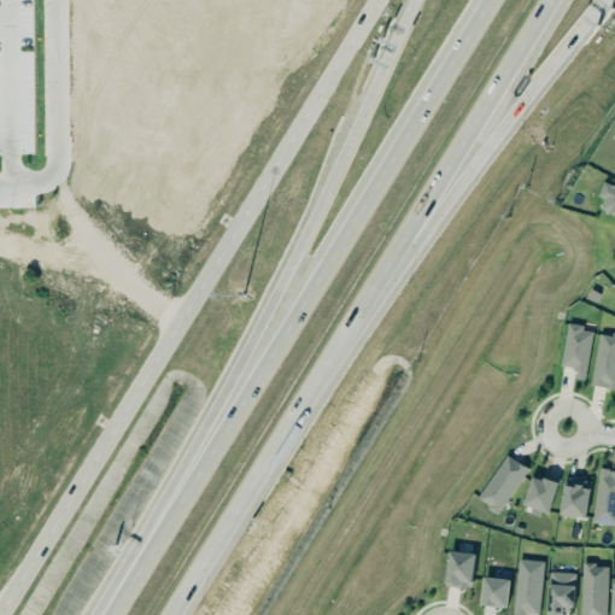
[(604,182),(614,186),(614,215),(599,210),(604,200),(597,197),(604,182)]
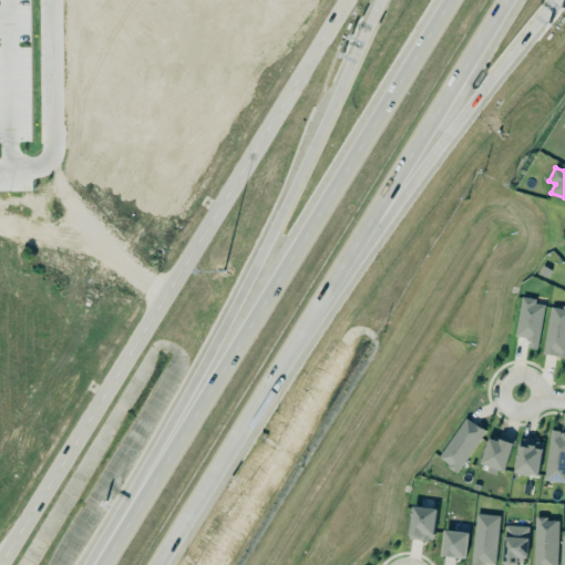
[(535,304),(545,306),(537,350),(528,349),(530,342),(526,341),(526,339),(515,337),(522,297),(536,299),(535,304)]
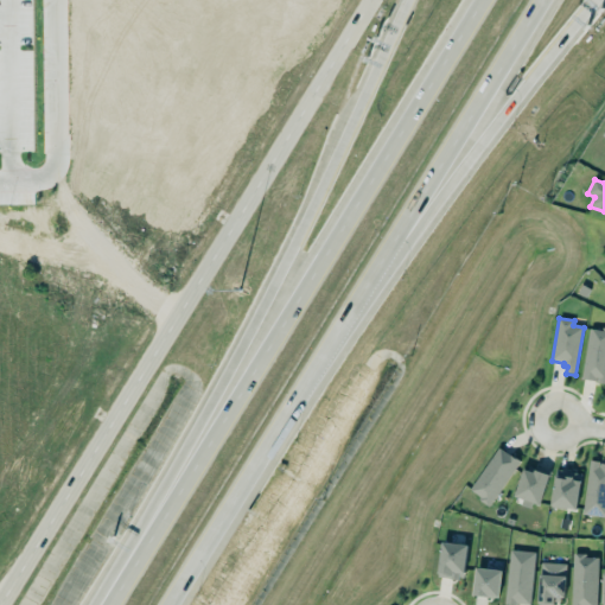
[(602,332),(603,329),(604,329),(604,386),(598,384),(598,379),(596,379),(596,382),(581,380),(590,330),(602,332)]
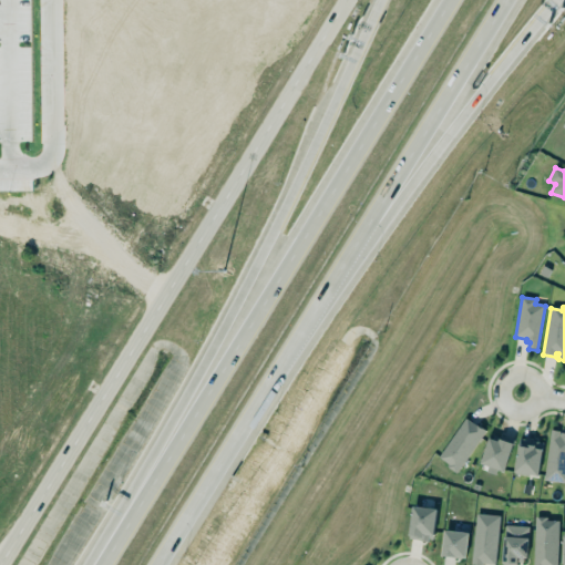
[(465,418),(485,431),(456,474),(447,468),(448,464),(438,458),(465,418)]
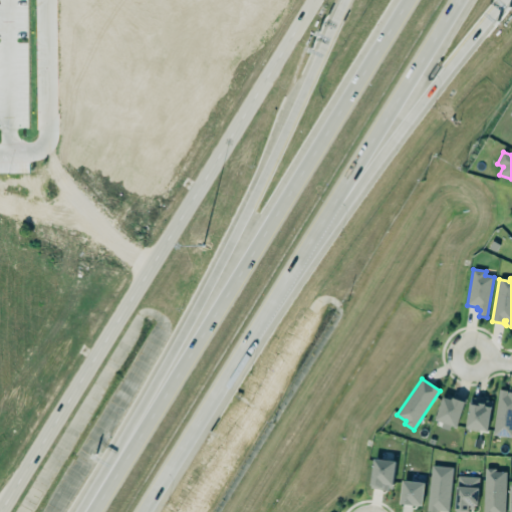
[(499,391),(507,392),(507,393),(511,394),(511,439),(493,435),(499,391)]
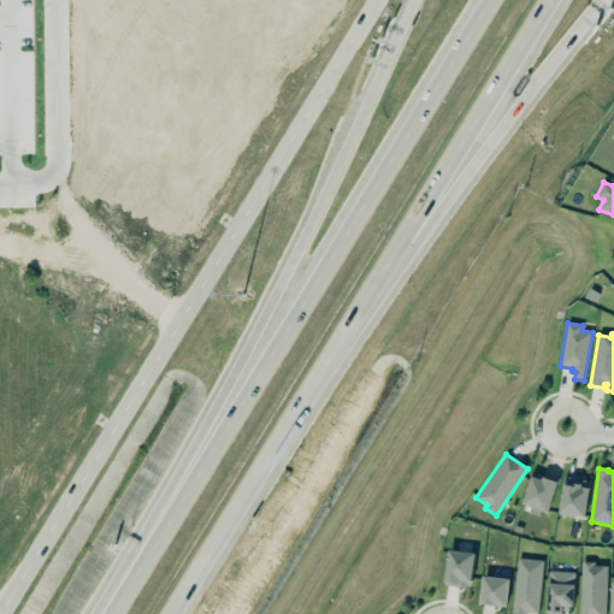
[(543,477),(542,480),(532,477),(523,505),(547,513),(558,482),(543,477)]
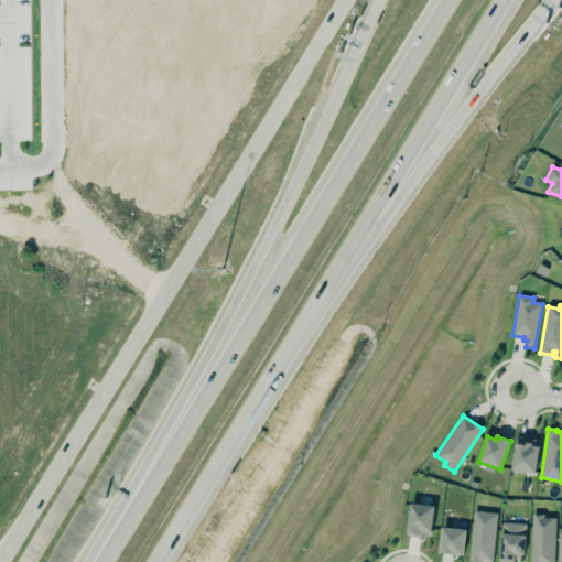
[(541,441),(536,474),(525,472),(525,474),(511,473),(517,438),(541,441)]
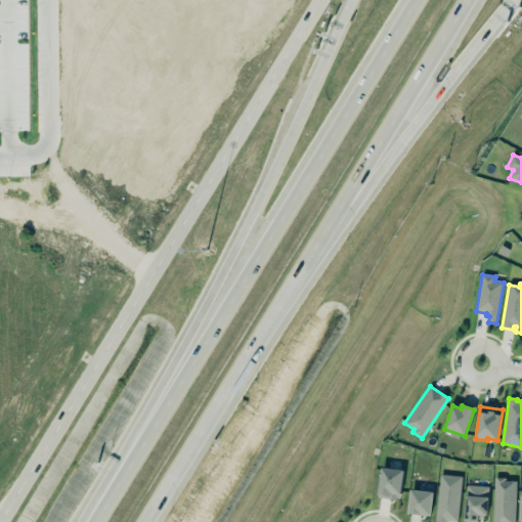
[(382,468),(381,473),(382,474),(382,475),(381,475),(378,494),(379,494),(378,497),(395,501),(395,497),(399,498),(403,471),(382,468)]
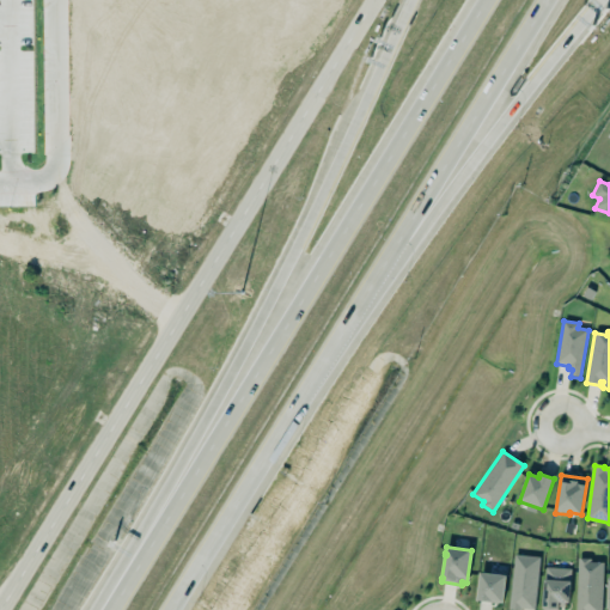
[(514,555),(540,557),(535,609),(522,609),(508,609),(514,555)]
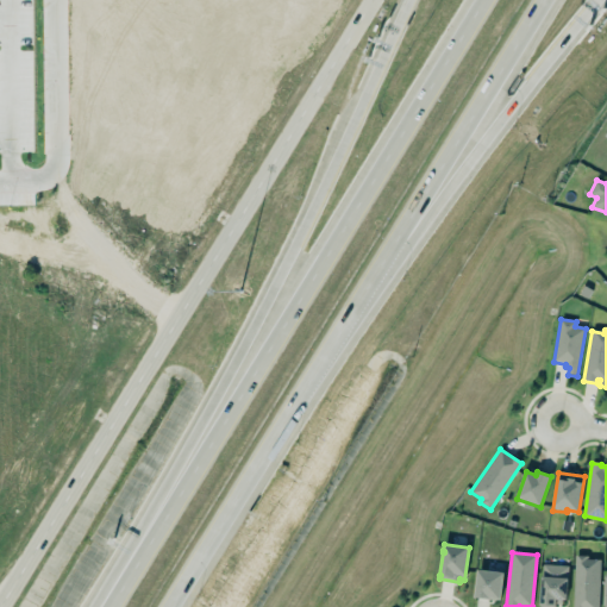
[(574,606),(576,556),(588,557),(588,559),(601,559),(599,606),(574,606)]
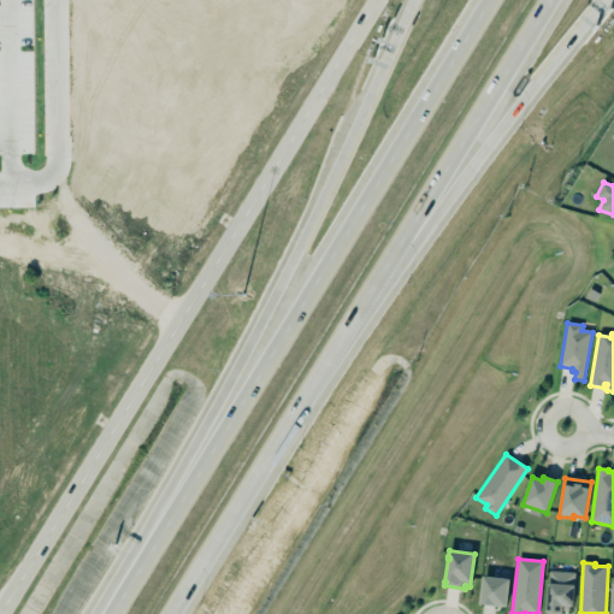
[(547,613),(549,572),(576,573),(573,608),(570,608),(570,612),(564,612),(564,613),(547,613)]
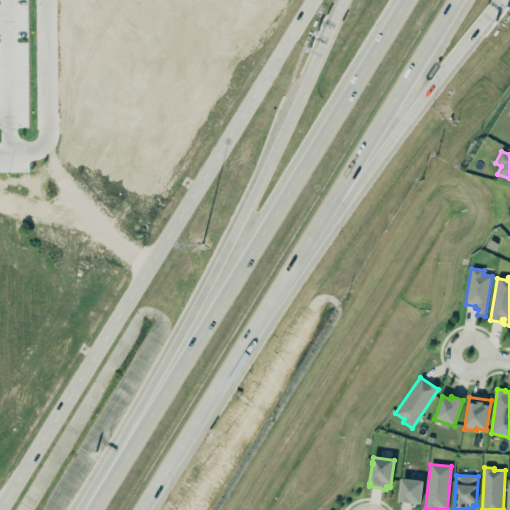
[(399,502),(421,504),(423,481),(401,479),(399,502)]
